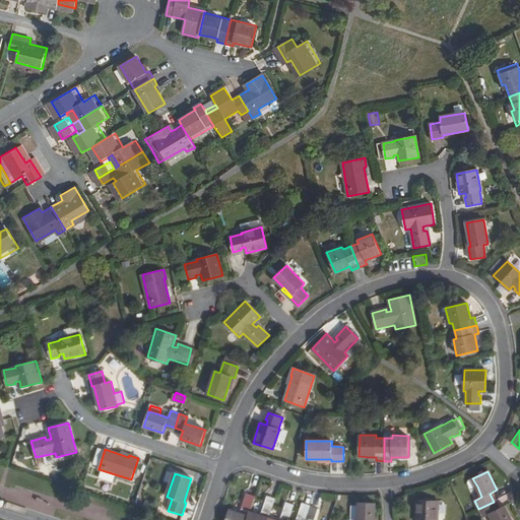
[(472,489),(477,486),(472,478),(469,480),(468,483),(470,488),(472,489)]
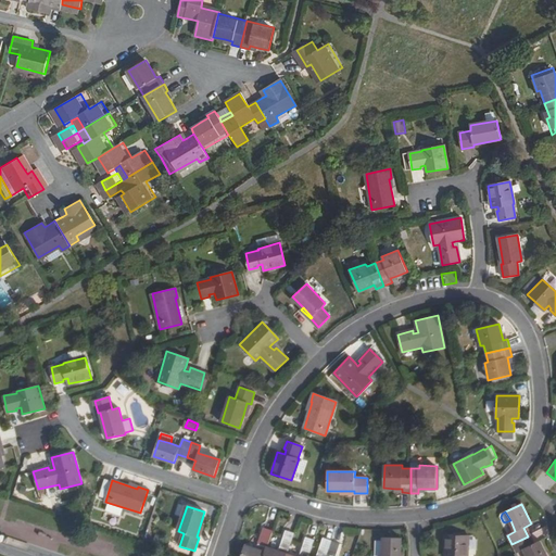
[(267,547),(273,532),(264,529),(258,545),(267,547)]
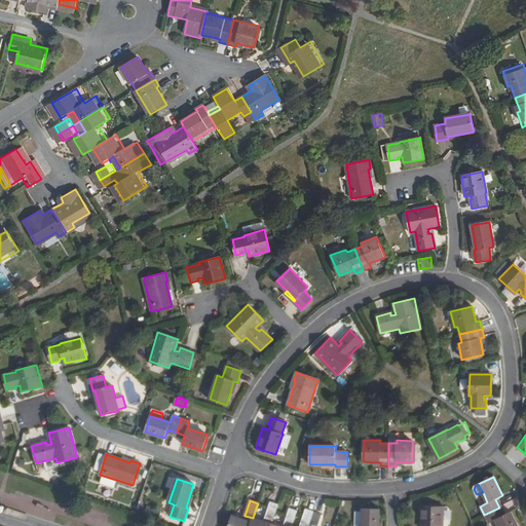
[(274,520),(278,504),(270,502),(266,517),(274,520)]
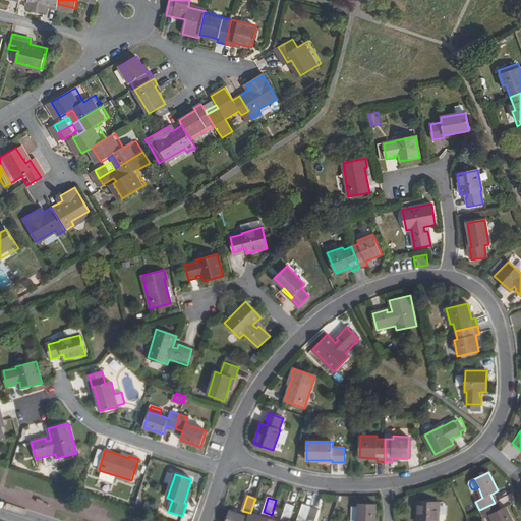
[(438,520),(439,502),(417,502),(416,520),(438,520)]
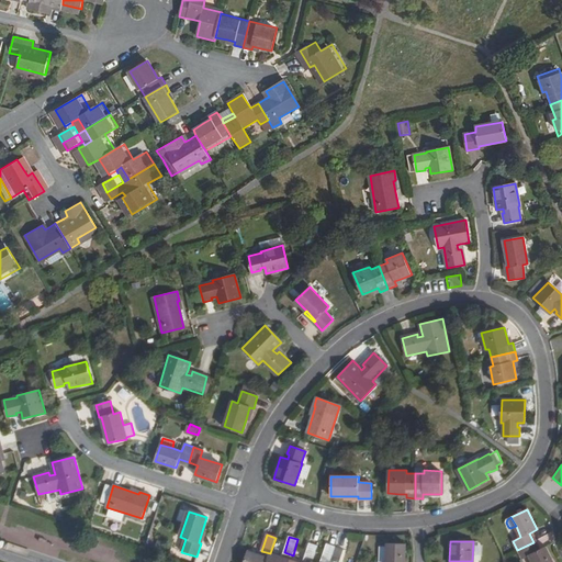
[(538,550),(534,542),(517,550),(521,559),(530,555),(534,561),(553,561),(546,547),(538,550)]
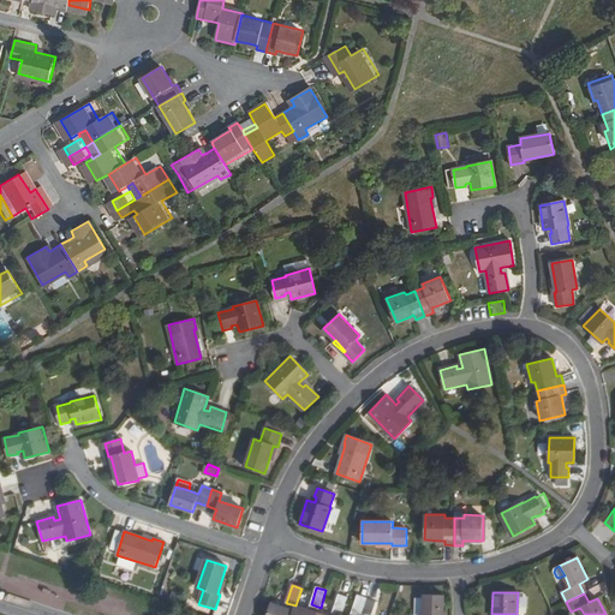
[(341,614),(348,597),(339,595),(333,613),(341,614)]
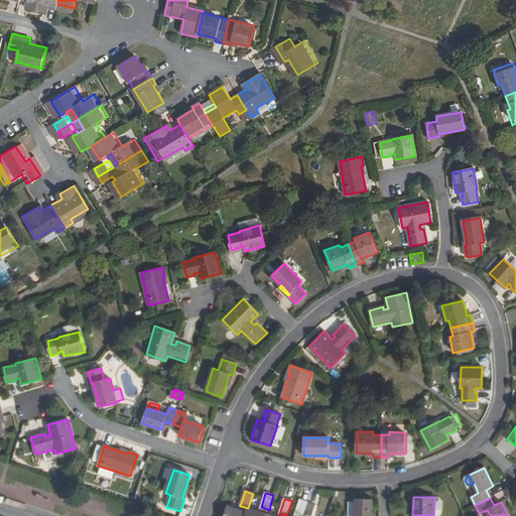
[(302,515),(307,502),(300,499),(295,514),(302,515)]
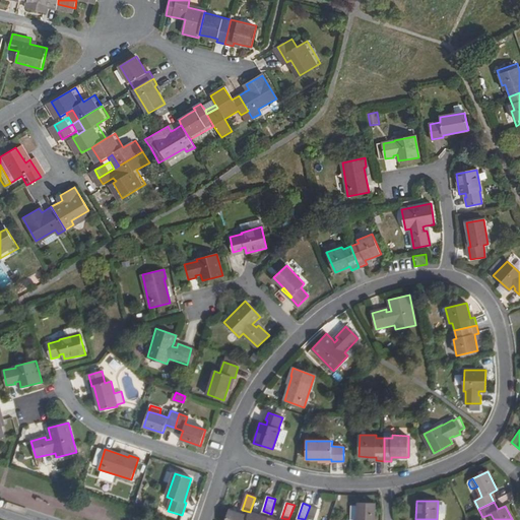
[(374,519),(375,504),(359,504),(358,519),(374,519)]
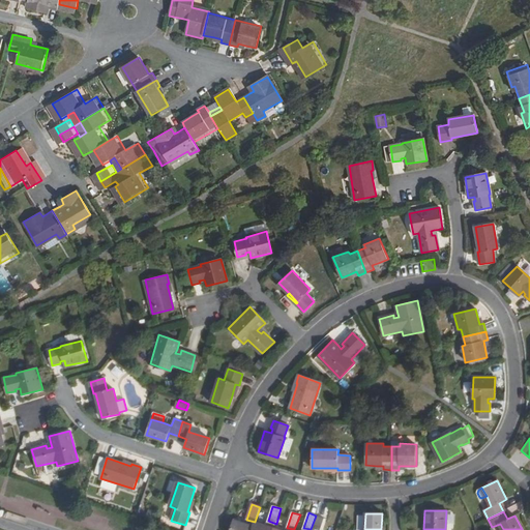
[(319,529),(324,519),(316,516),(311,529),(319,529)]
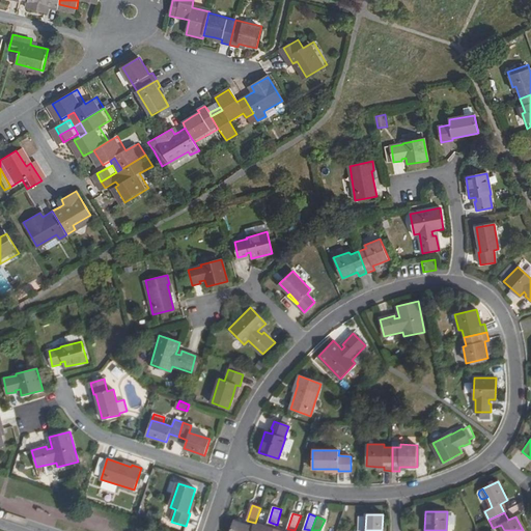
[(230,530),(252,530),(253,528),(246,526),(234,522),(230,530)]
